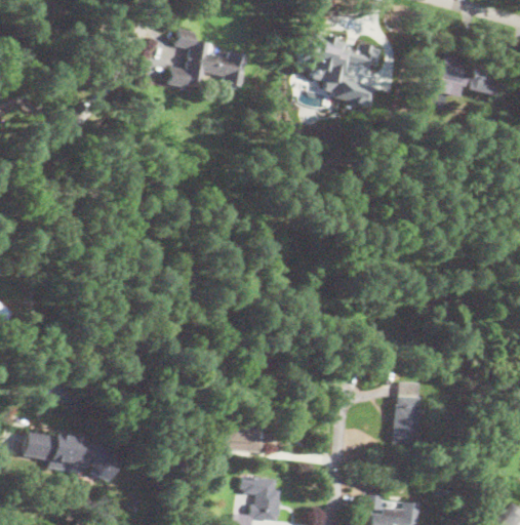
[(209,53),(230,57),(231,51),(248,54),(242,87),(225,83),(226,76),(204,72),(202,82),(189,79),(187,87),(169,84),(172,67),(188,70),(189,64),(188,63),(189,55),(191,55),(192,48),(176,45),(181,29),(198,32),(196,41),(211,44),(209,53)]
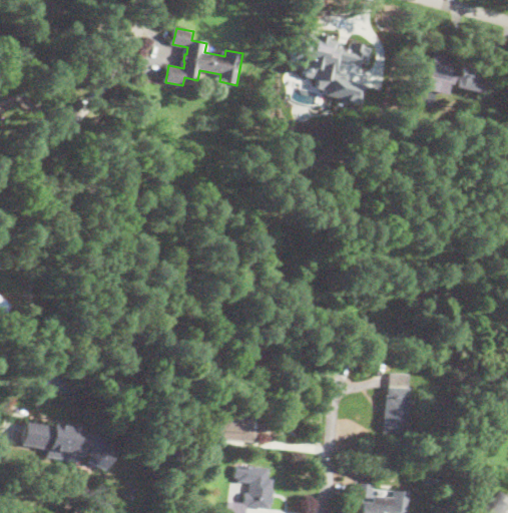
[(362,69),(332,61),(330,66),(320,63),(326,39),(358,47),(357,50),(367,53),(362,69)]
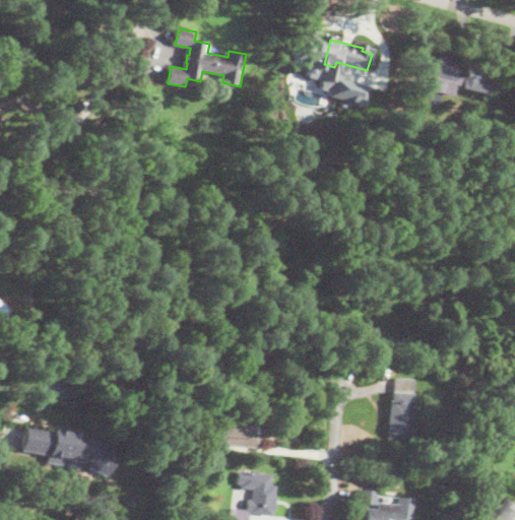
[(460,64),(468,66),(469,61),(493,67),(487,93),(461,87),(463,78),(458,77),(457,81),(438,76),(443,54),(462,59),(460,64)]
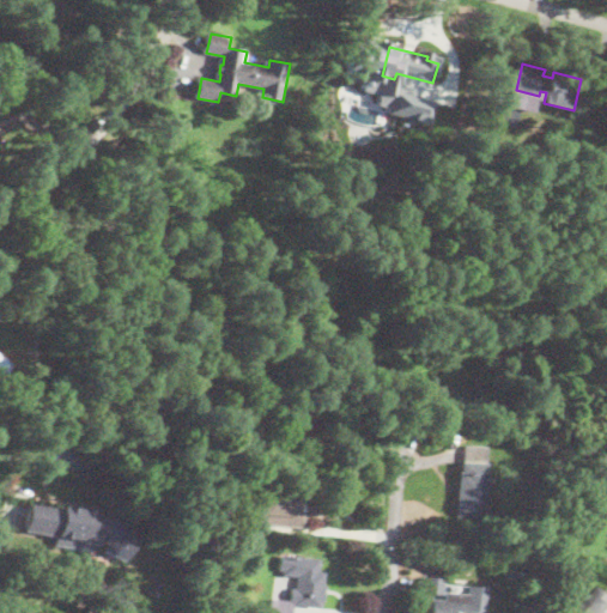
[(475,82),(469,101),(455,96),(460,77),(475,82)]
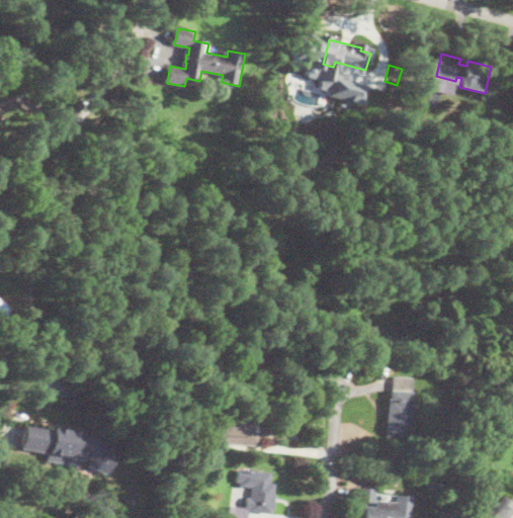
[(0,324),(11,306),(0,298),(0,324)]
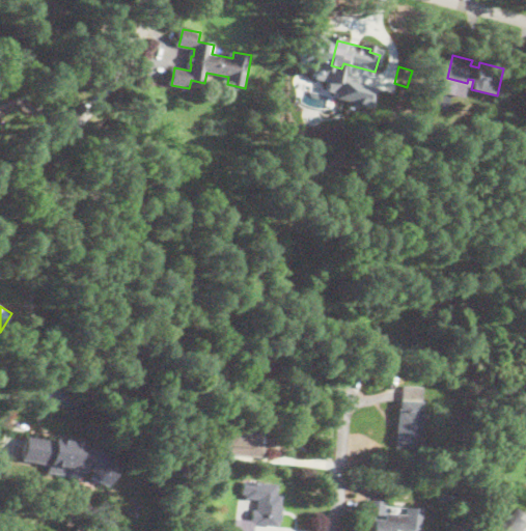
[(425,387),(422,435),(433,436),(432,450),(398,449),(400,409),(403,409),(403,400),(405,400),(406,386),(425,387)]
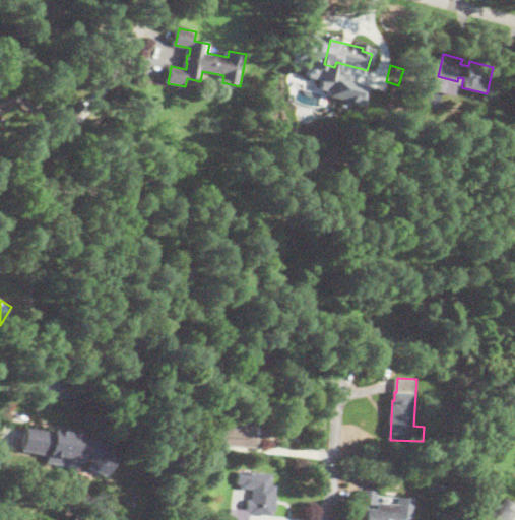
[(265,412),(264,425),(270,426),(270,440),(263,440),(263,448),(237,446),(238,432),(224,431),(226,424),(224,424),(226,409),(253,412),(254,405),(259,405),(259,411),(265,412)]
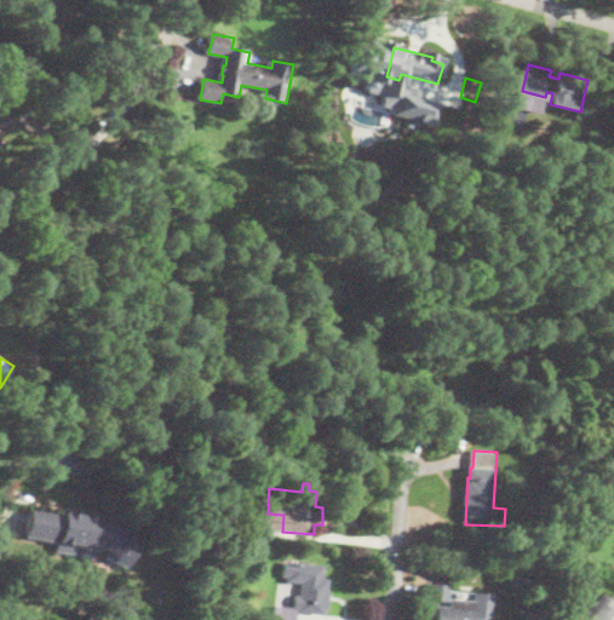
[(61,521),(66,522),(68,512),(99,517),(98,523),(101,524),(101,522),(121,528),(121,533),(142,544),(127,568),(108,557),(112,551),(98,549),(97,558),(59,552),(62,539),(58,538),(57,541),(29,538),(34,510),(62,515),(61,521)]
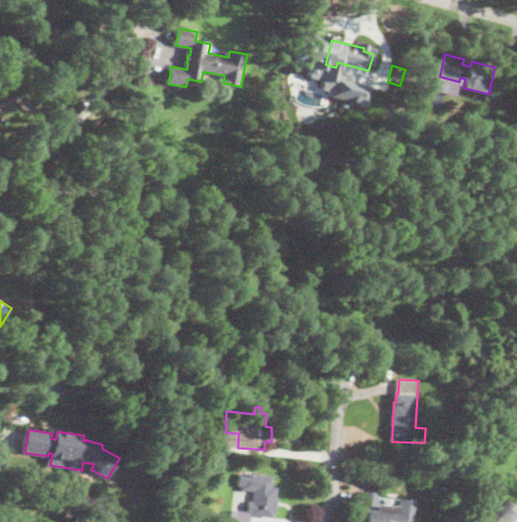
[(276,519),(256,517),(256,521),(235,521),(236,510),(251,512),(252,505),(255,505),(256,493),(246,492),(246,491),(245,490),(246,474),(273,477),(273,487),(279,487),(276,519)]
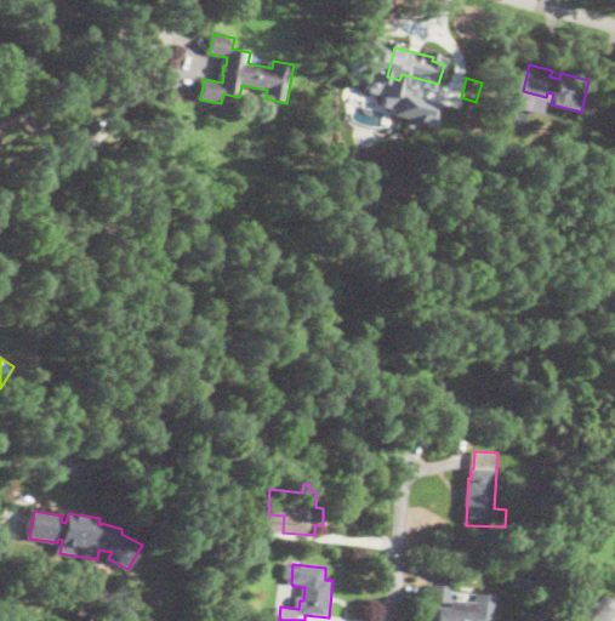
[(544,579),(544,590),(531,590),(531,577),(544,579)]
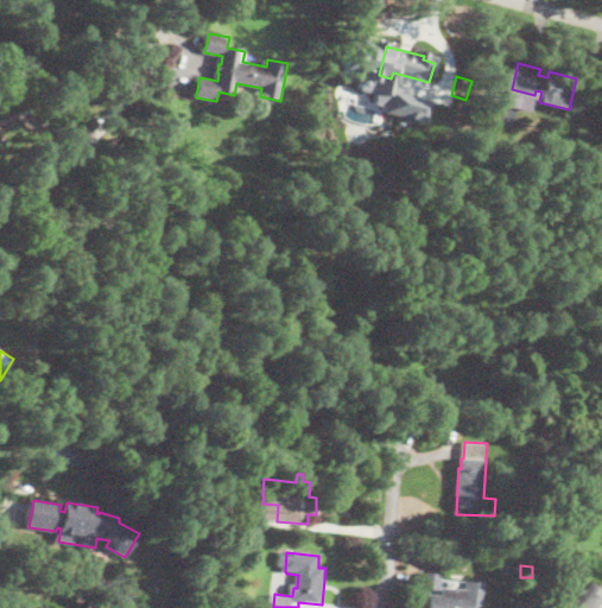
[(443,590),(424,588),(425,572),(444,574),(443,590)]
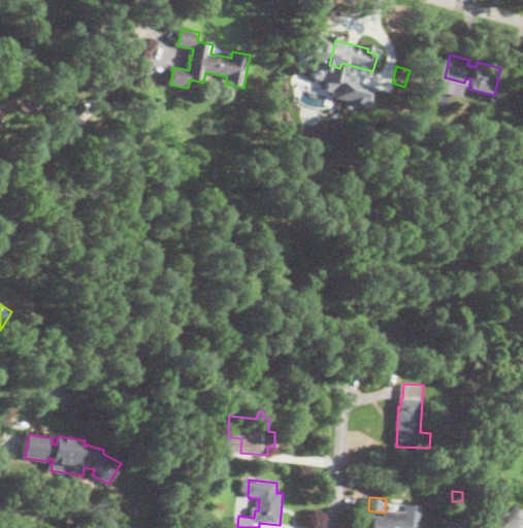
[(421,505),(419,527),(374,527),(377,516),(386,517),(387,510),(404,512),(405,505),(421,505)]
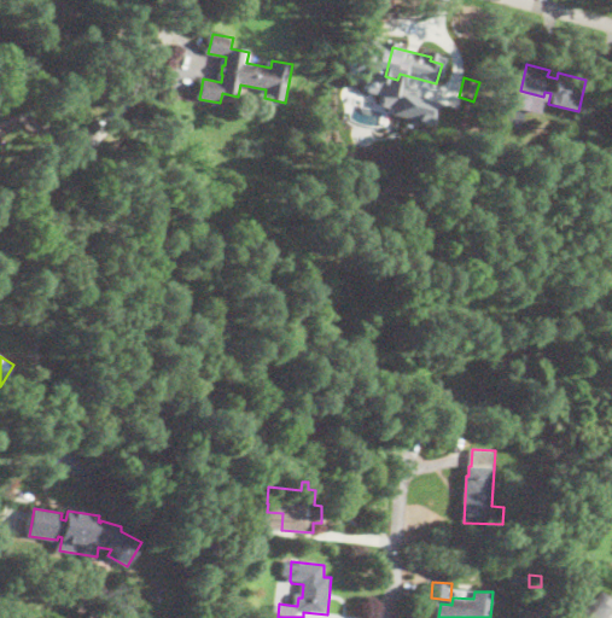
[(611,617),(595,617),(596,617),(594,616),(611,594),(611,617)]
